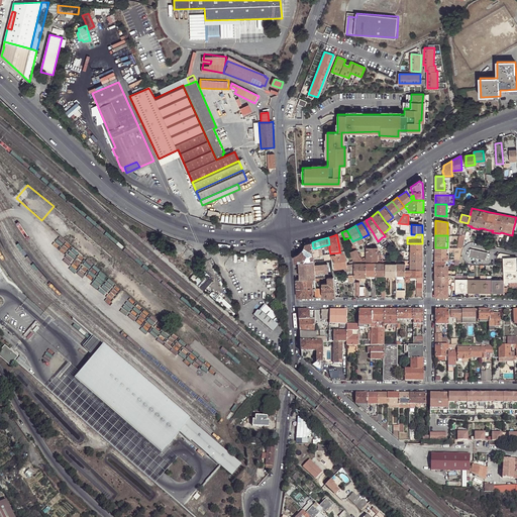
[(294,256),(295,263),(300,263),(314,261),(314,255),(313,248),(312,242),(305,244),(305,247),(303,249),(302,250),(299,253),(298,254),(297,255),(296,255),(294,256)]
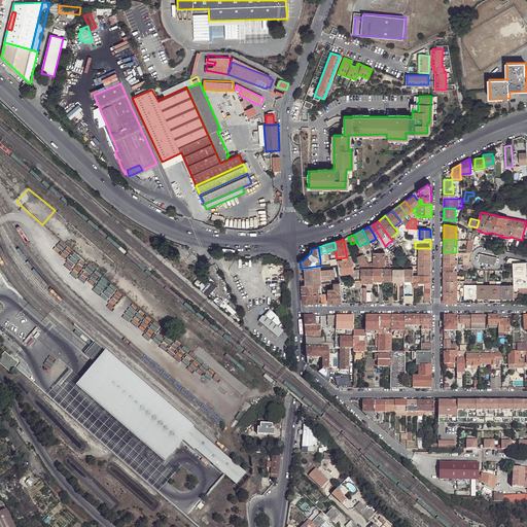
[(419,256),(430,256),(430,248),(419,248),(419,256)]
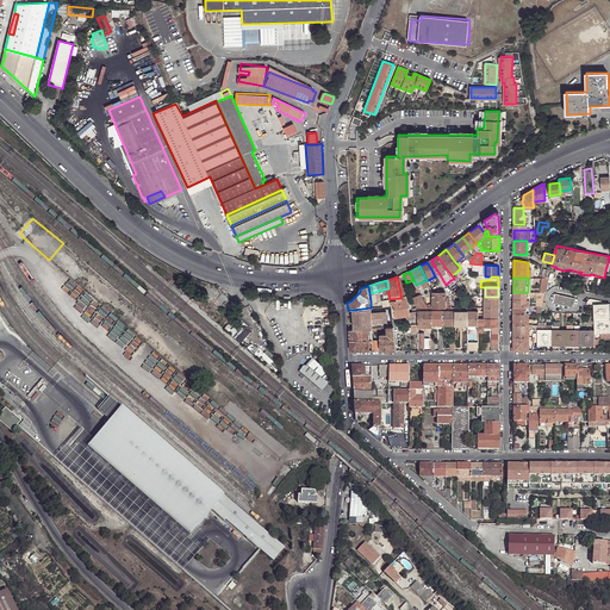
[(418,307),(428,307),(417,288),(415,290),(418,296),(414,297),(418,307)]
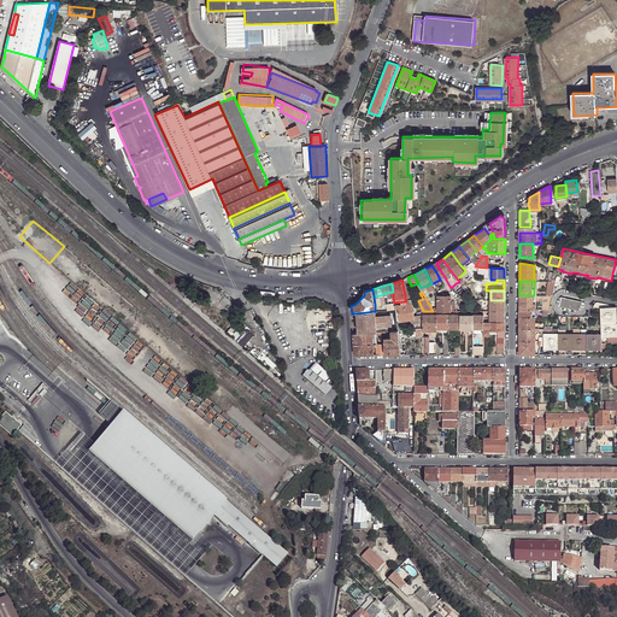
[(534,295),(519,295),(519,311),(534,311),(534,295)]
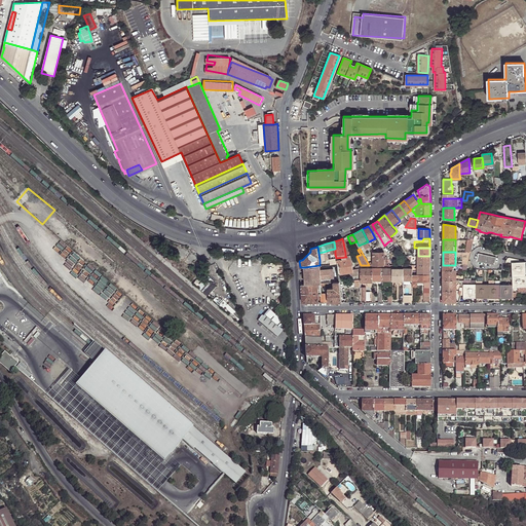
[(373,253),(373,257),(374,265),(382,265),(384,265),(384,261),(384,257),(384,253),(373,253)]
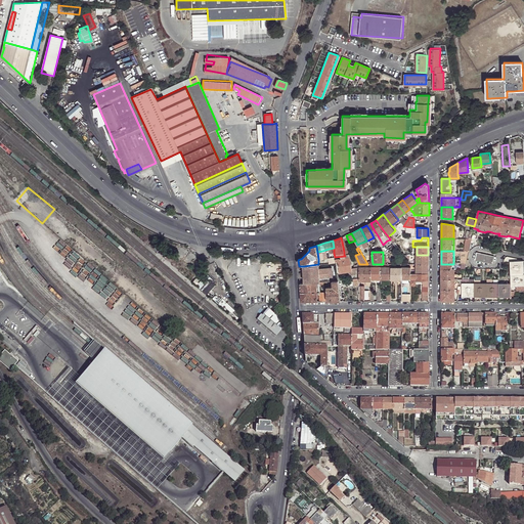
[(345,256),(335,257),(336,263),(337,273),(352,271),(352,268),(349,254),(344,255),(345,256)]
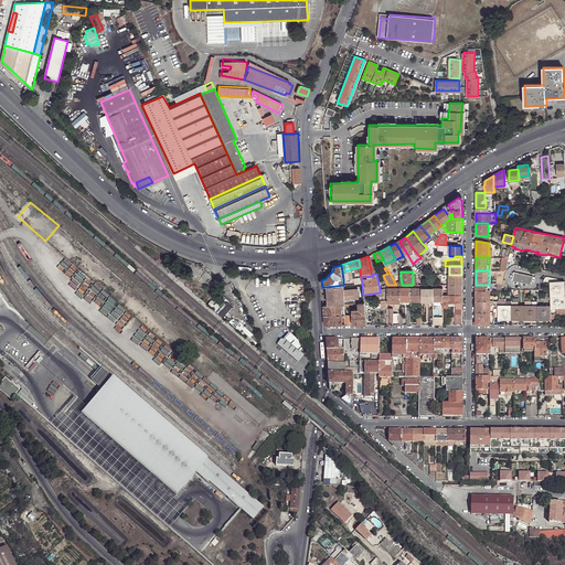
[(448,283),(448,285),(461,285),(461,275),(449,275),(448,275),(448,279),(448,283)]
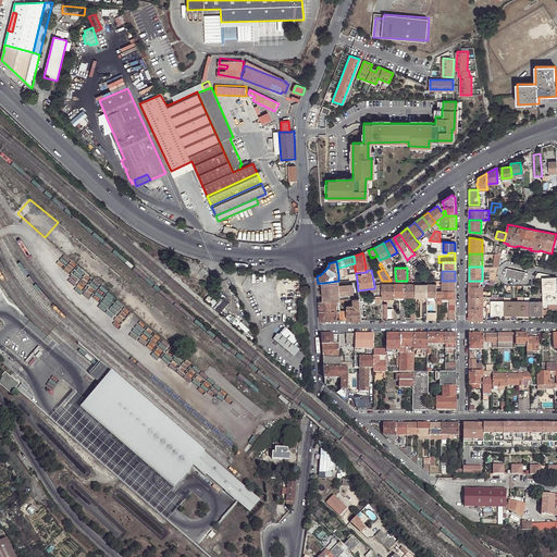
[(282,276),(283,301),(292,301),(291,289),(297,289),(296,281),(291,281),(291,279),(285,280),(284,276),(282,276)]
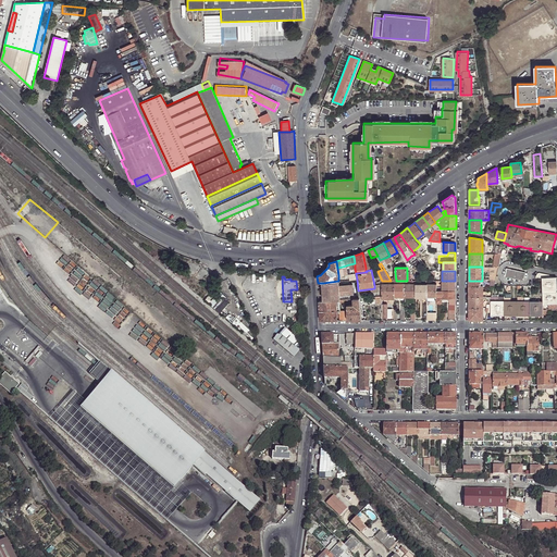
[(553,277),(549,277),(543,277),(545,304),(547,304),(556,304),(555,277),(553,277)]
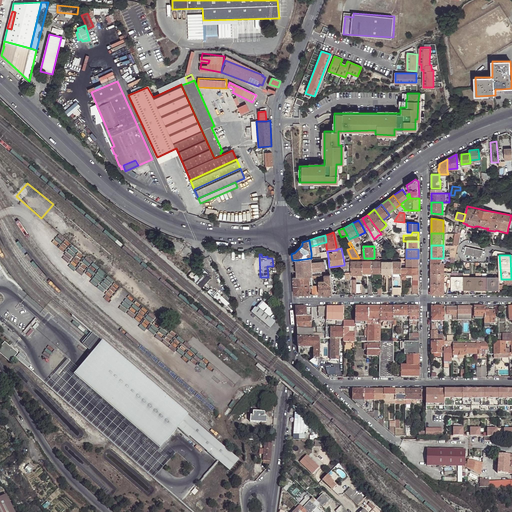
[(313,258),(311,258),(297,260),(298,276),(309,276),(311,276),(312,276),(314,275),(313,258)]
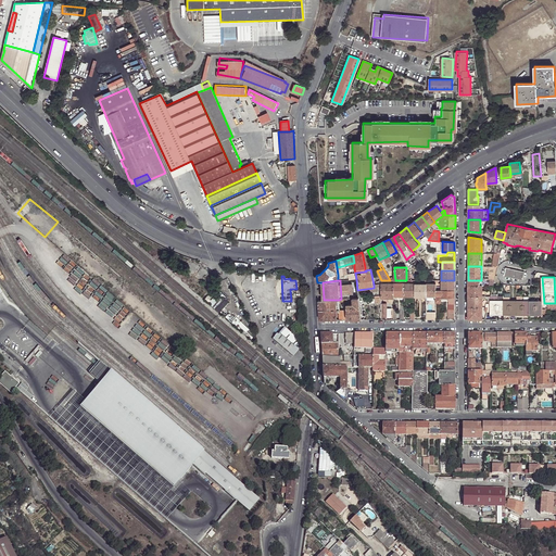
[(393,297),(393,283),(381,283),(381,287),(381,298),(393,298),(393,297)]
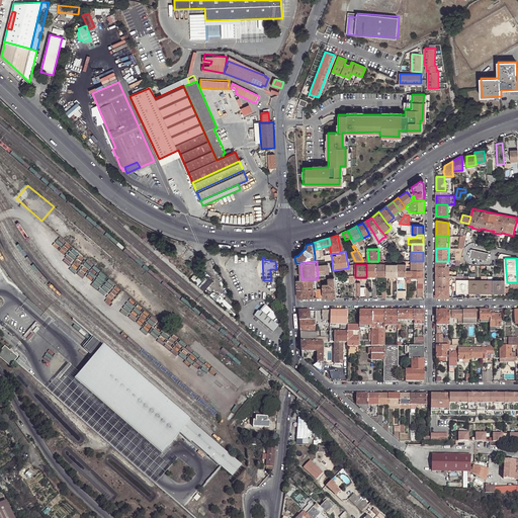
[(376,264),(366,264),(366,276),(376,276),(376,264)]
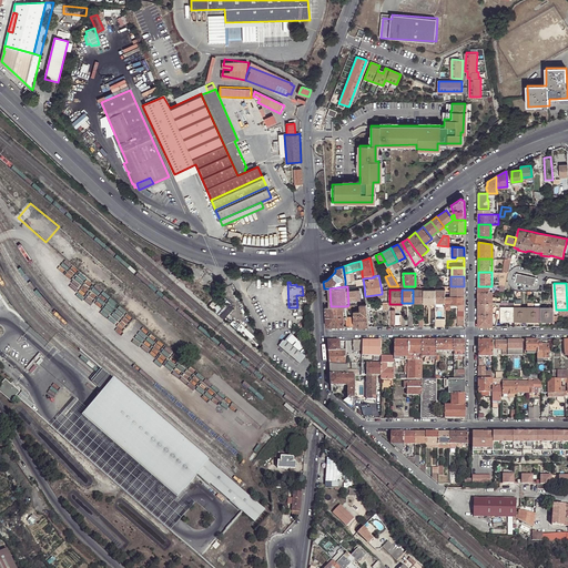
[(424,290),(413,290),(413,303),(424,303),(424,290)]
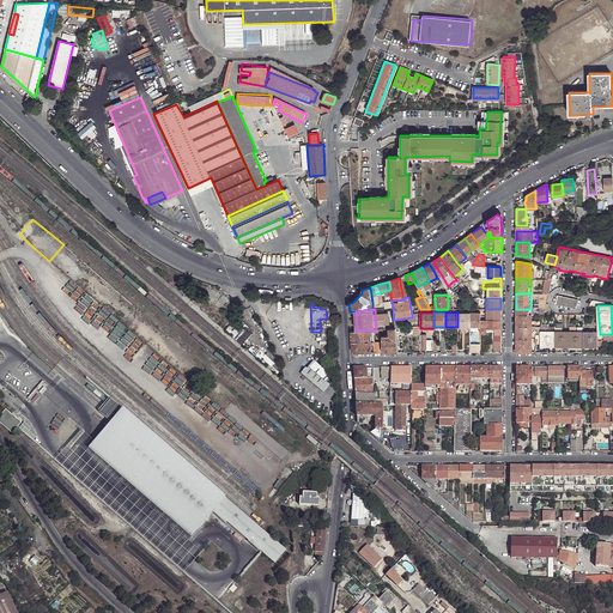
[(469,313),(457,313),(457,327),(469,327),(469,313)]
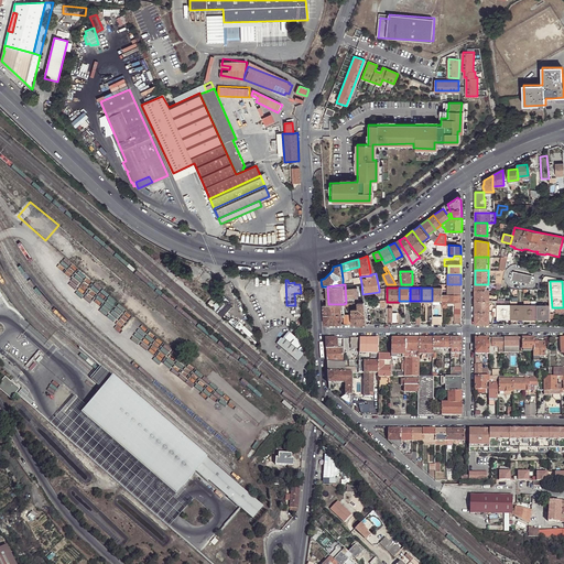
[(442,288),(432,288),(432,301),(442,301),(442,294),(442,290),(442,288)]
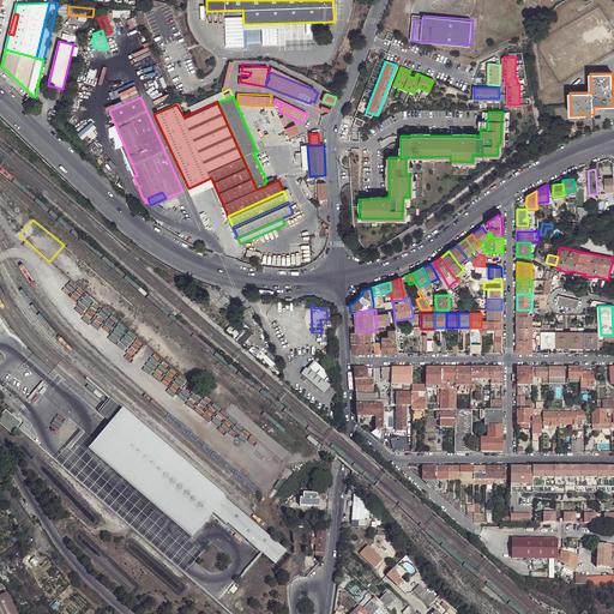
[(533,315),(517,315),(517,327),(533,327),(533,320),(533,315)]
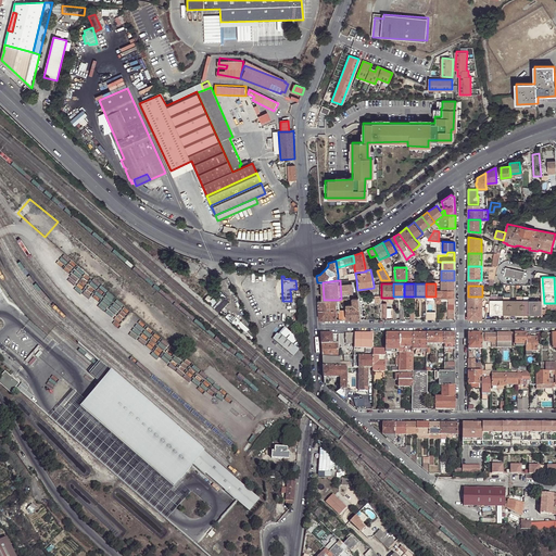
[(324,300),(318,301),(319,311),(336,311),(336,300),(324,300)]
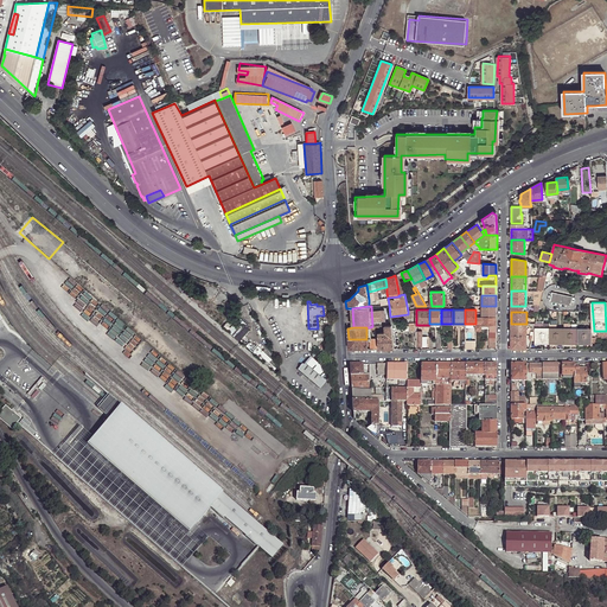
[(592,331),(535,330),(535,343),(592,343),(592,342),(592,337),(592,331)]
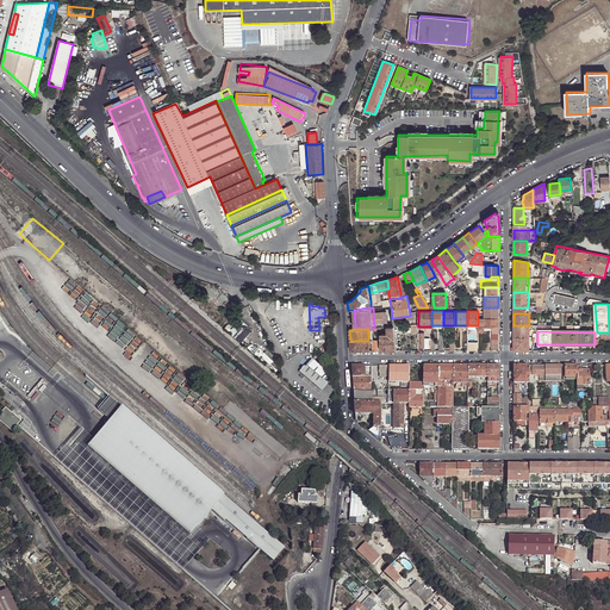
[(491,338),(491,350),(498,350),(498,334),(492,334),(492,332),(489,332),(489,338),(491,338)]
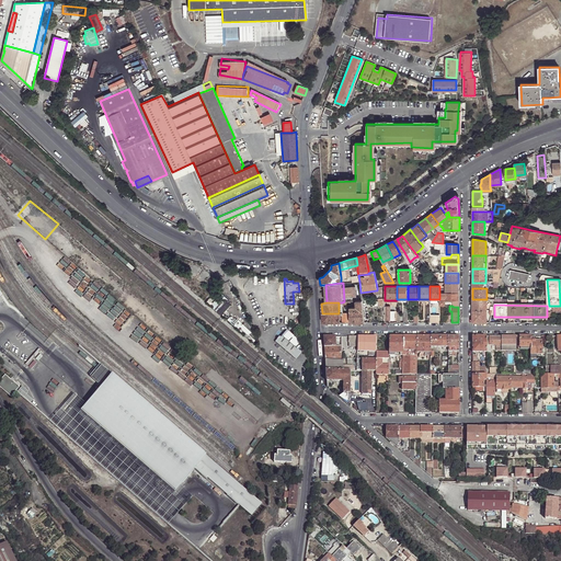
[(363,307),(356,308),(350,308),(351,312),(351,323),(357,323),(364,323),(363,307)]
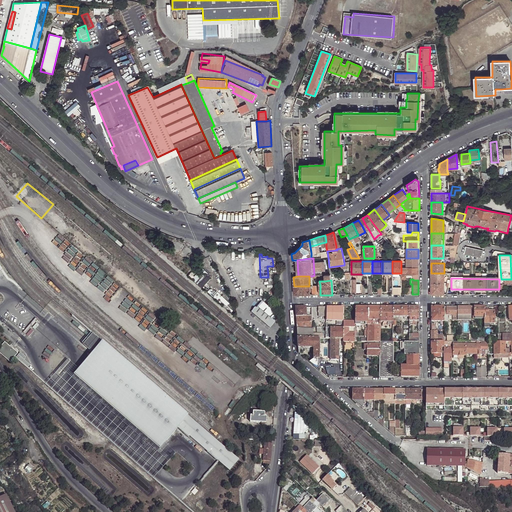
[(444,283),(431,283),(431,294),(443,295),(444,283)]
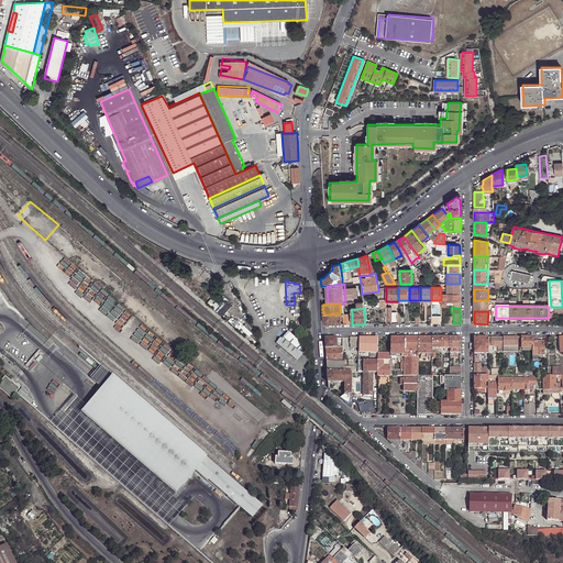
[(350,313),(343,313),(343,315),(343,316),(343,324),(352,324),(352,313),(350,313)]
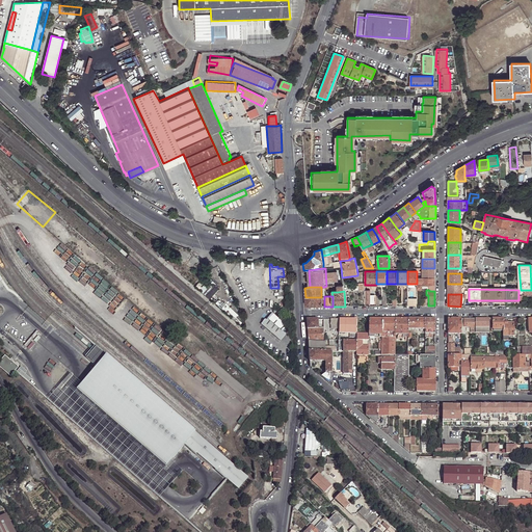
[(321,297),(306,297),(306,307),(322,306),(321,298),(321,297)]
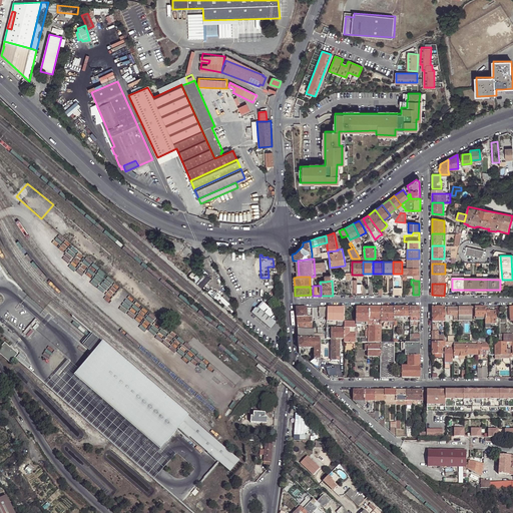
[(262,302),(251,313),(270,329),(276,323),(272,320),(277,315),(262,302)]
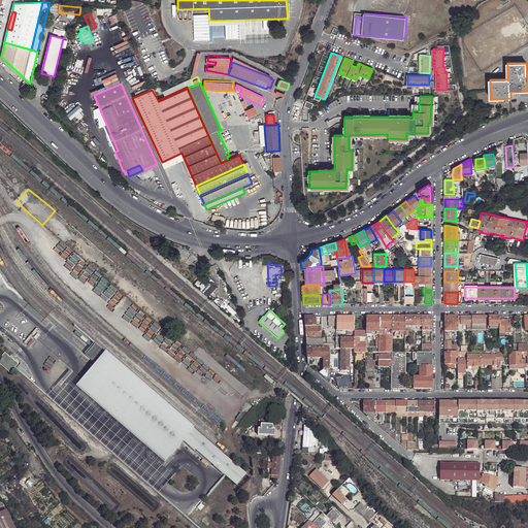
[(321,325),(321,317),(316,317),(304,317),(305,326),(316,325),(321,325)]
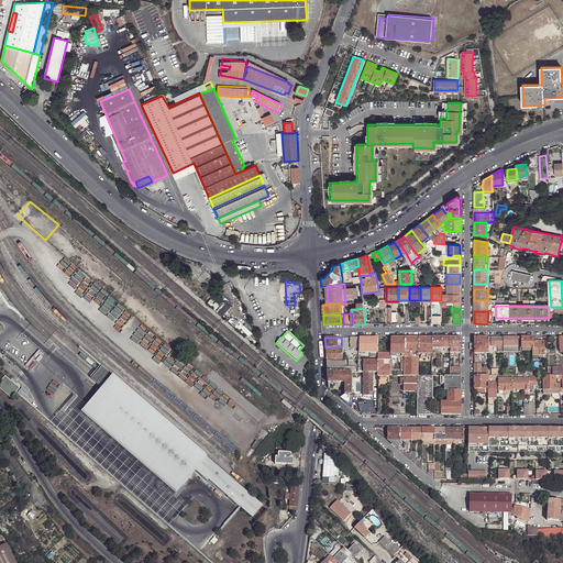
[(359,343),(359,338),(350,338),(350,343),(350,348),(359,348),(359,346),(359,343)]
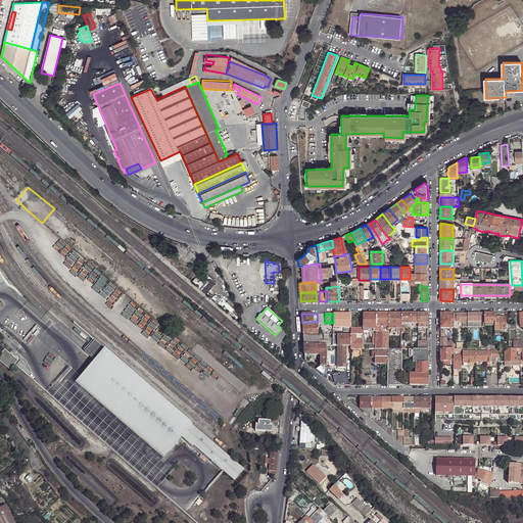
[(376,327),(376,314),(363,314),(363,328),(363,329),(364,329),(368,329),(376,329),(376,327)]
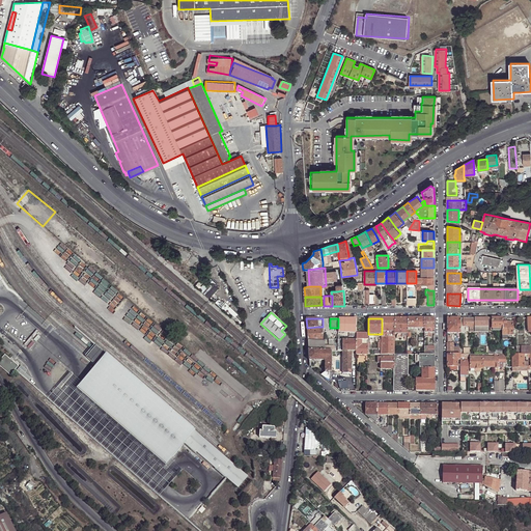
[(382,332),(394,332),(394,318),(382,318),(382,332)]
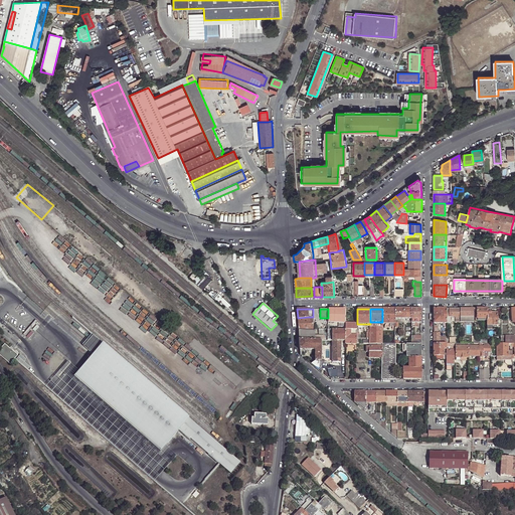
[(382,322),(382,324),(385,324),(394,324),(394,322),(395,319),(395,309),(382,309),(382,322)]
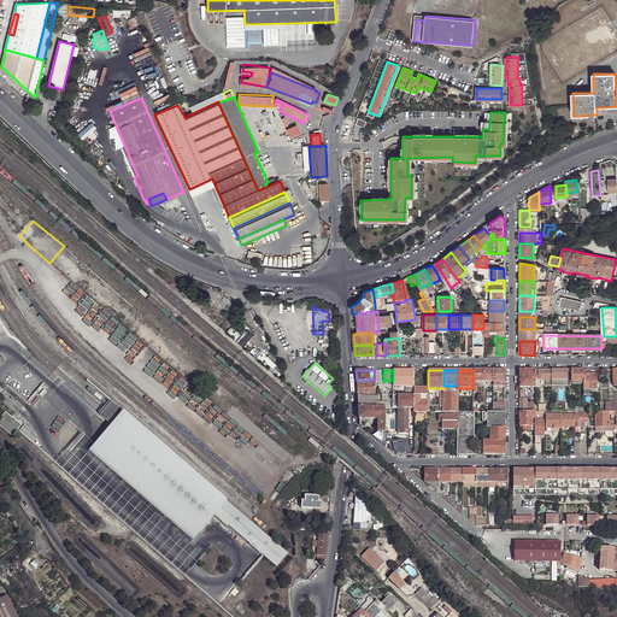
[(474,382),(492,382),(492,370),(474,370),(474,382)]
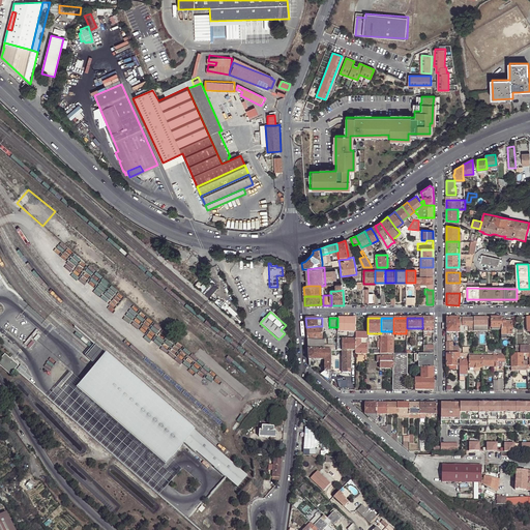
[(422,318),(422,328),(423,328),(433,328),(433,318),(422,318)]
